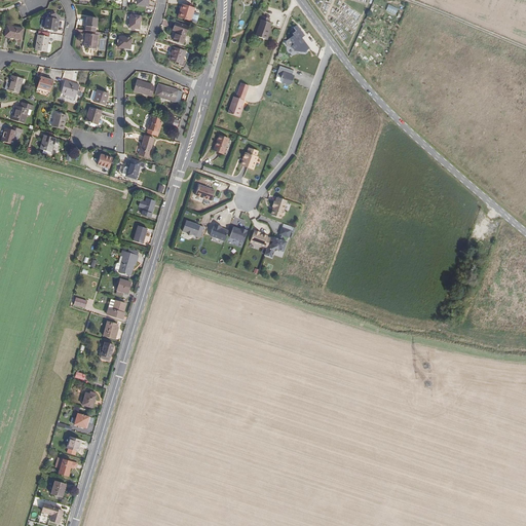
[(399,8),(389,4),(386,11),(396,15),(399,8)]
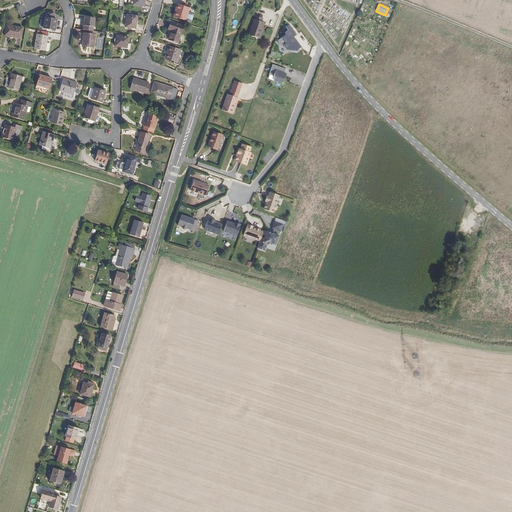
[(189,20),(193,8),(184,5),(179,17),(189,20)]
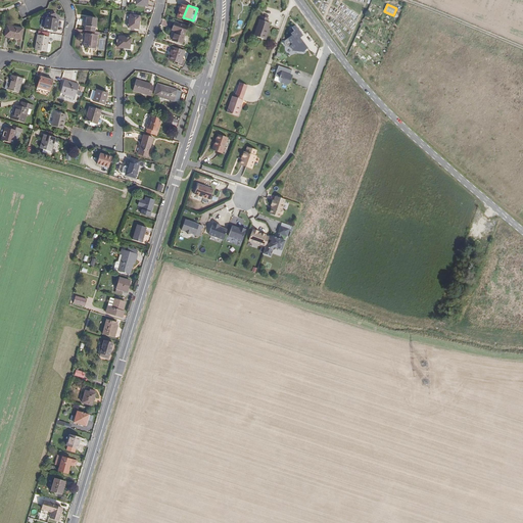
[(141,28),(143,14),(129,13),(127,27),(141,28)]
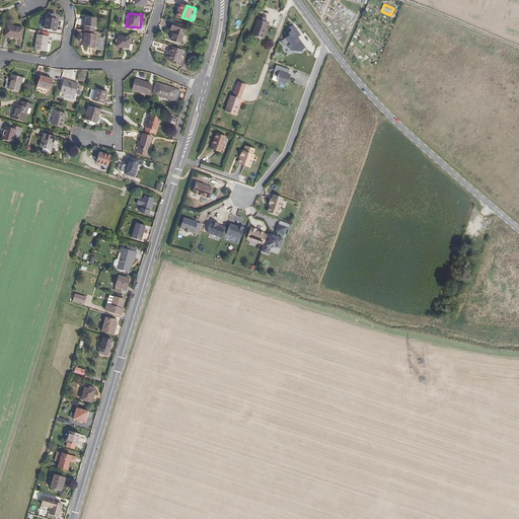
[(264,41),(270,22),(267,21),(269,17),(261,14),(253,34),(252,38),(264,41)]
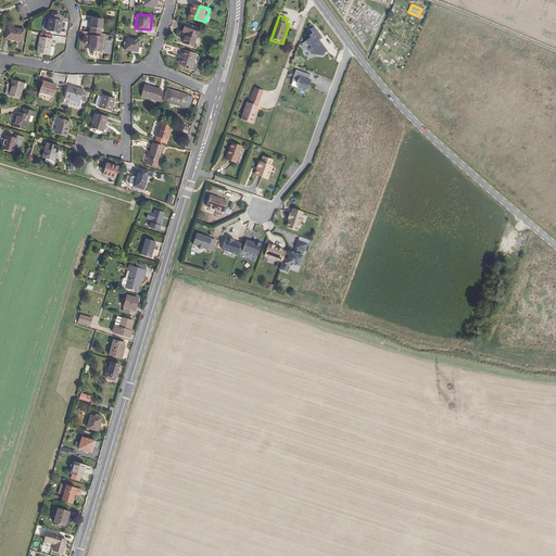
[(63,34),(65,22),(53,21),(51,33),(63,34)]
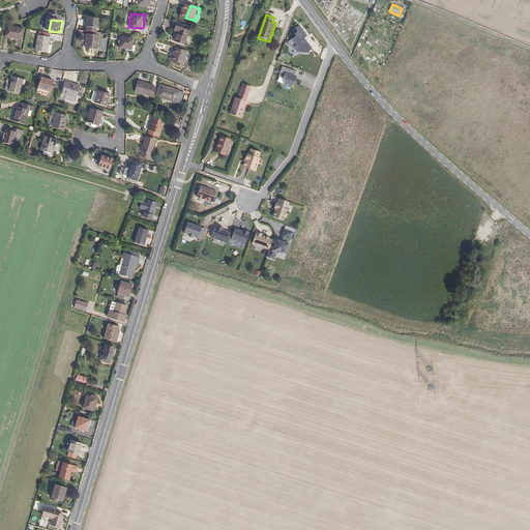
[(95,29),(96,20),(86,20),(85,29),(95,29)]
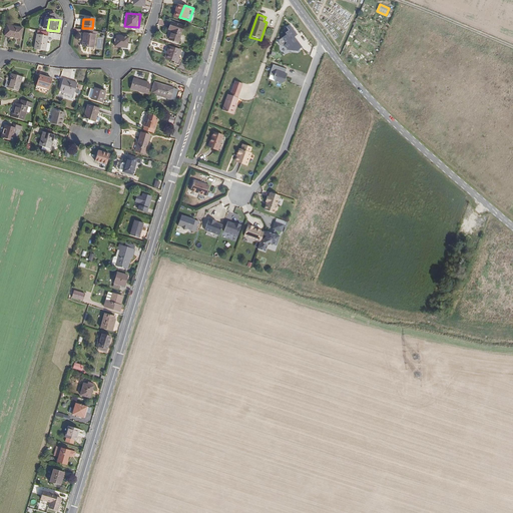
[(180,42),(186,26),(173,21),(170,28),(174,29),(171,39),(180,42)]
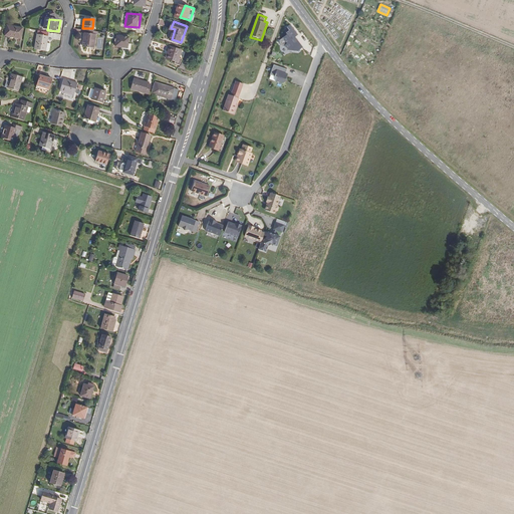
[(285,34),(286,36),(282,39),(287,44),(285,45),(290,52),(296,48),(293,45),(297,42),(294,38),(297,35),(292,28),(290,25),(286,28),(289,31),(285,34)]
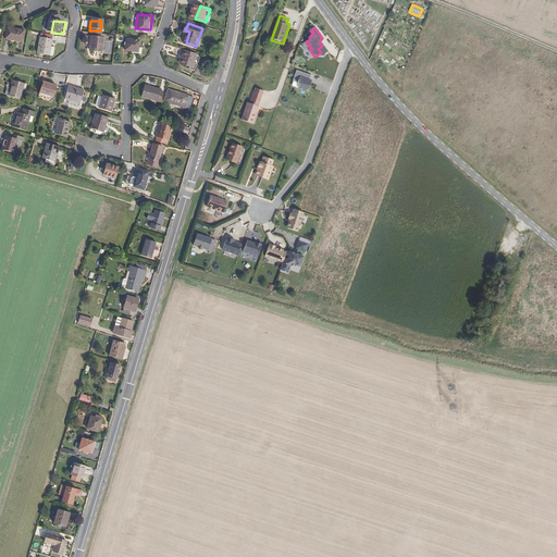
[(25,42),(27,32),(11,28),(10,39),(25,42)]
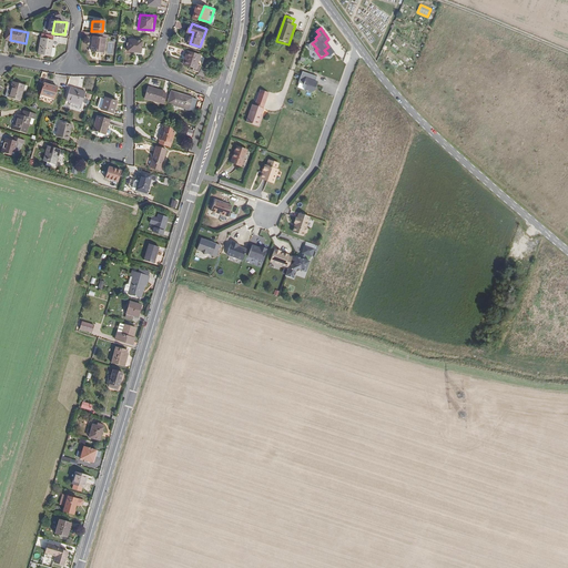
[(104,56),(107,40),(108,40),(108,37),(98,36),(98,39),(93,39),(91,54),(104,56)]
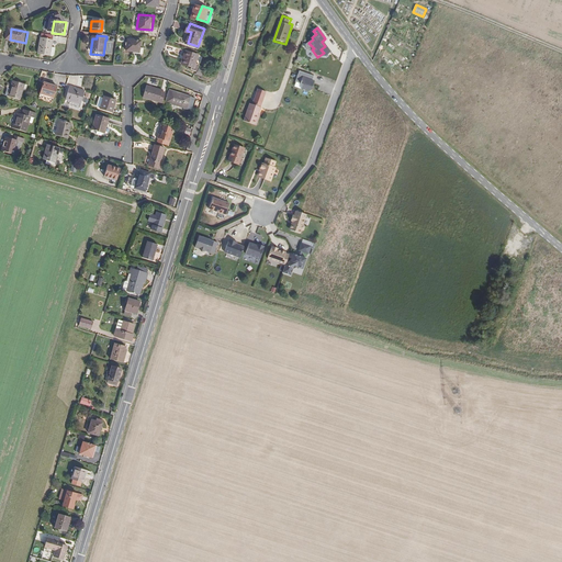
[(54,60),(57,40),(48,38),(48,43),(44,42),(42,58),(54,60)]
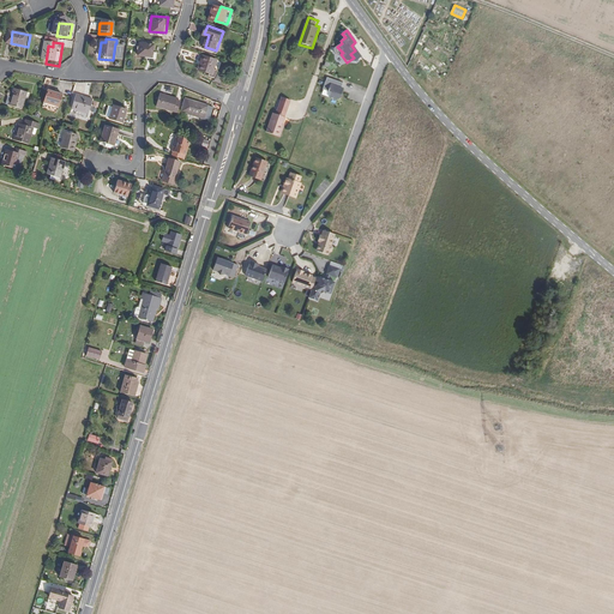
[(152,58),(152,44),(149,44),(139,44),(138,56),(152,58)]
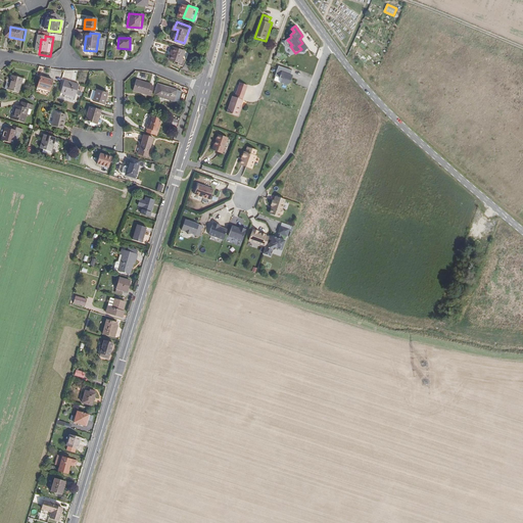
[(185,65),(189,53),(176,49),(173,61),(185,65)]
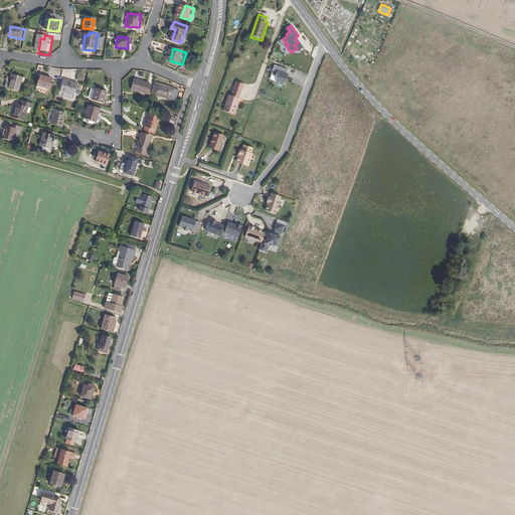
[(288,75),(286,74),(288,69),(274,65),(271,75),(277,77),(276,82),(283,84),(285,83),(288,75)]
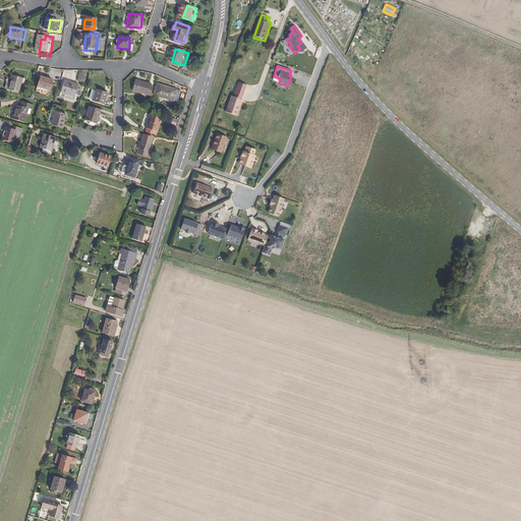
[(21,93),(24,82),(29,83),(30,79),(16,74),(13,82),(10,81),(8,88),(21,93)]
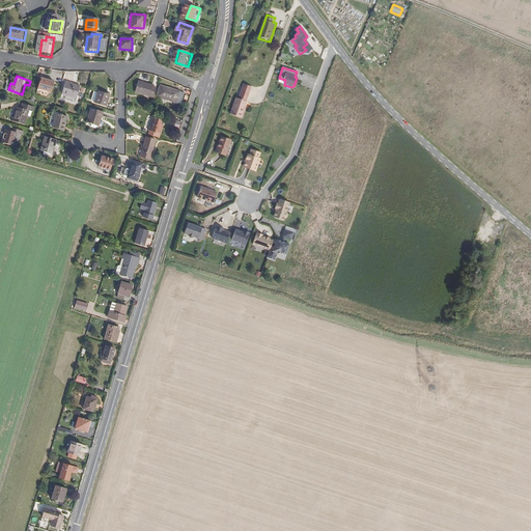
[(52,94),(55,83),(43,80),(39,90),(52,94)]
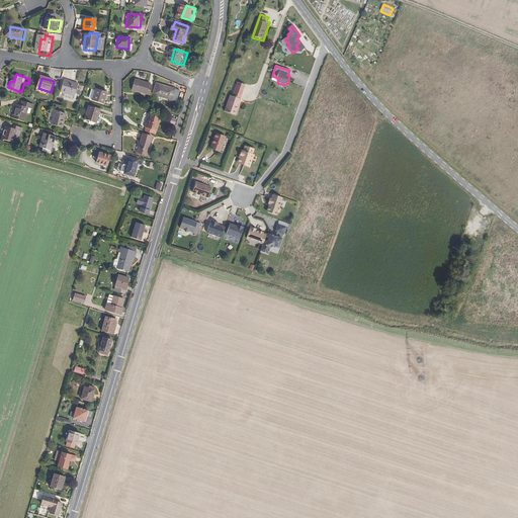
[(150,95),(153,84),(138,80),(135,91),(150,95)]
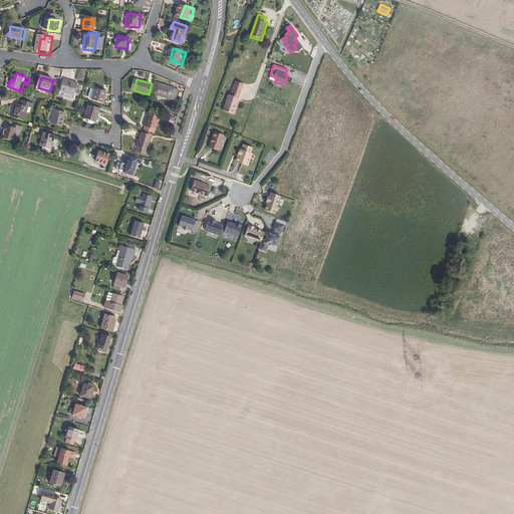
[(76,97),(79,86),(65,81),(62,92),(76,97)]
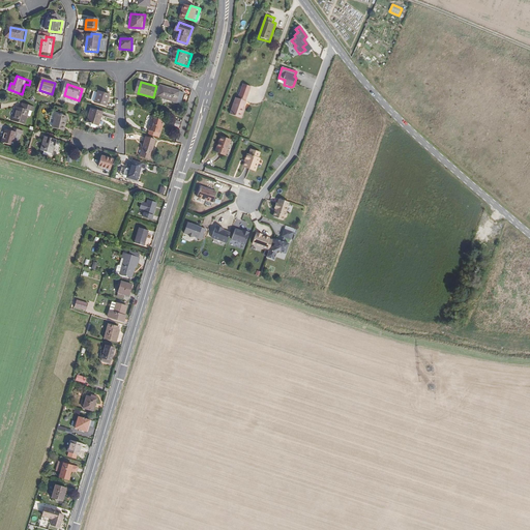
[(241,119),(247,101),(245,101),(246,98),(251,87),(243,84),(238,98),(236,97),(230,115),(241,119)]
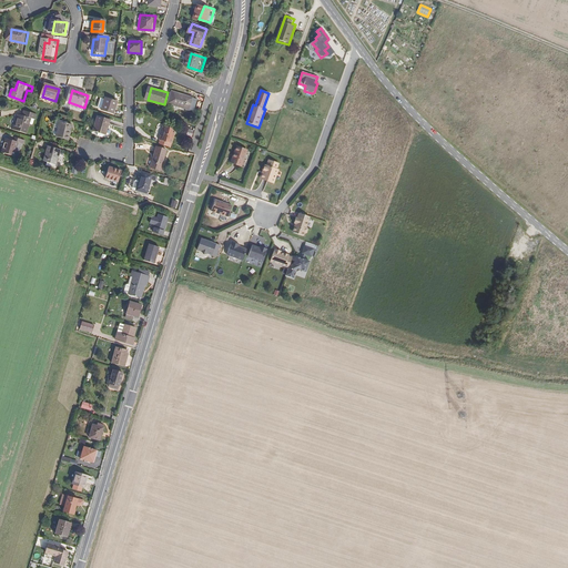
[(193,111),(196,99),(175,93),(172,105),(193,111)]
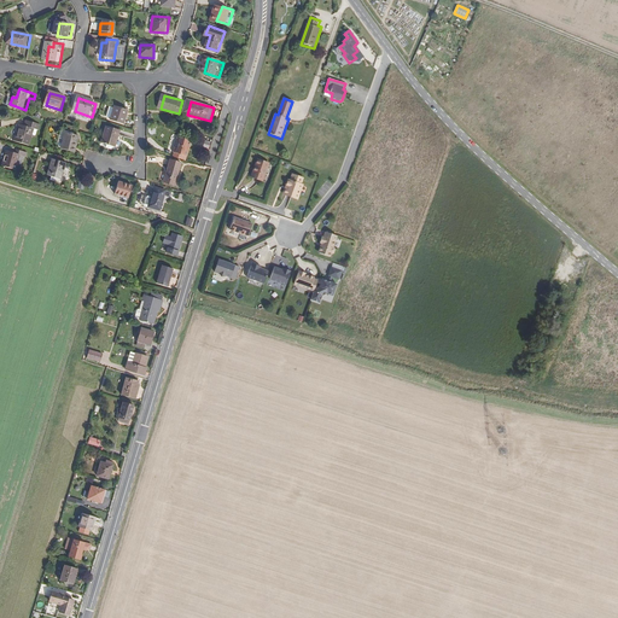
[(126,123),(129,110),(116,106),(112,120),(126,123)]
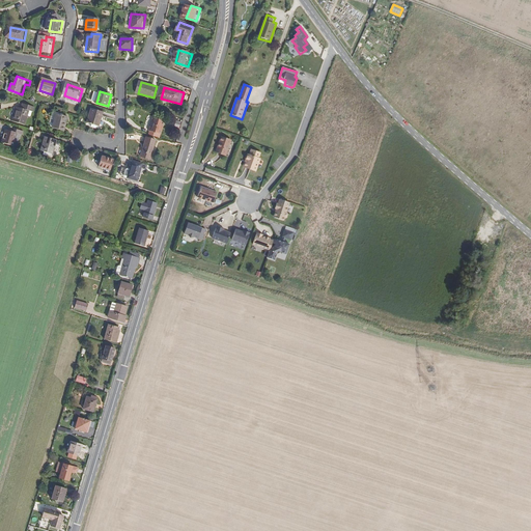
[(27,126),(32,112),(34,113),(36,108),(29,106),(28,110),(24,109),(20,108),(16,121),(27,126)]
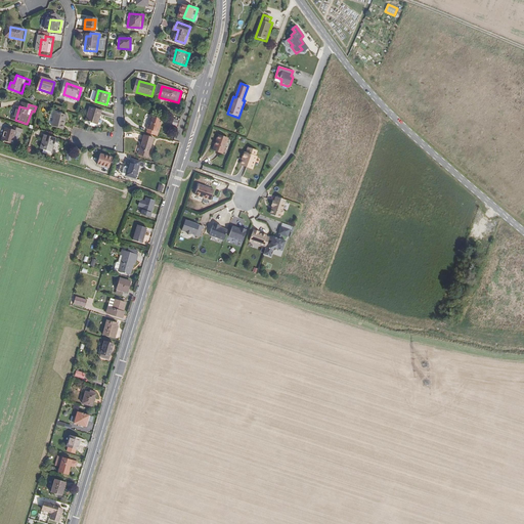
[(98,124),(101,111),(90,107),(87,121),(98,124)]
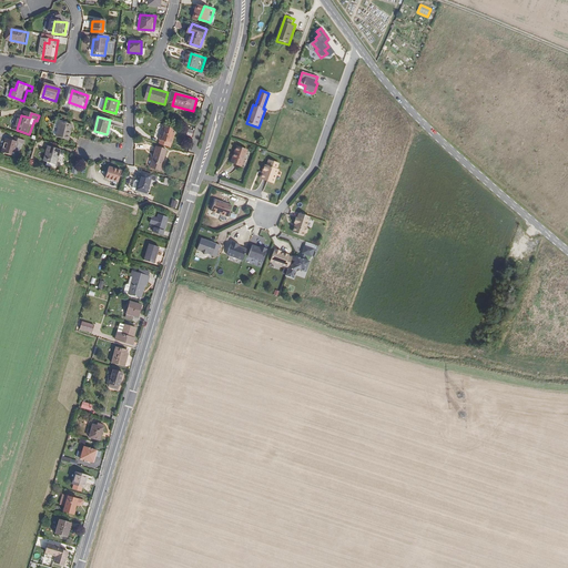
[(71,140),(75,124),(63,120),(59,135),(63,138),(69,139),(71,140)]
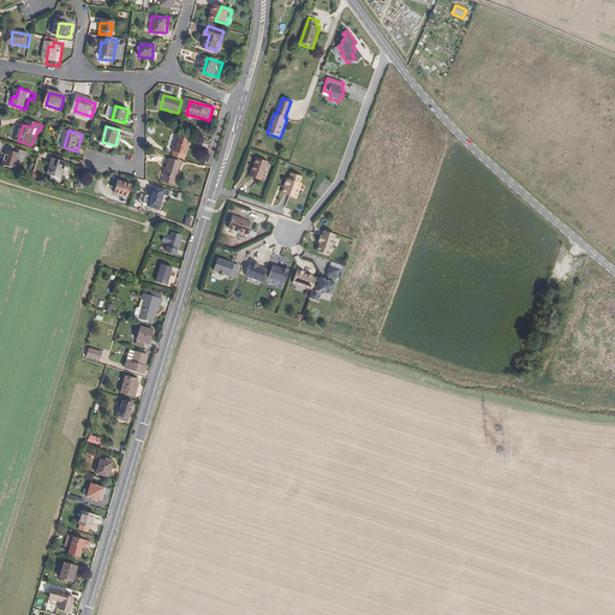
[(187,163),(193,144),(180,141),(174,160),(187,163)]
